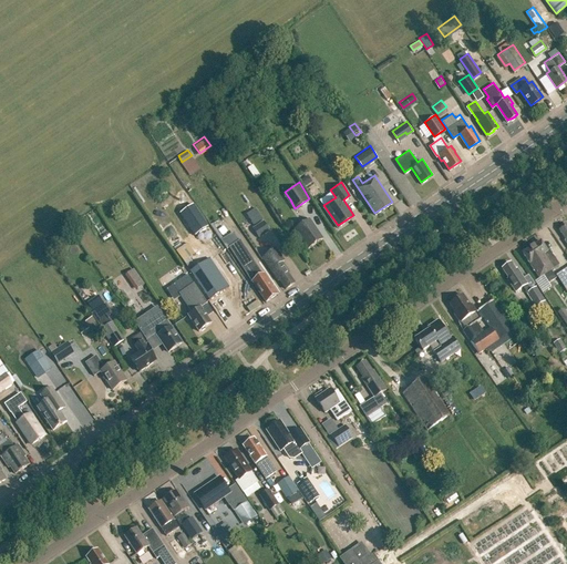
[(193,203),(179,212),(195,234),(208,225),(193,203)]
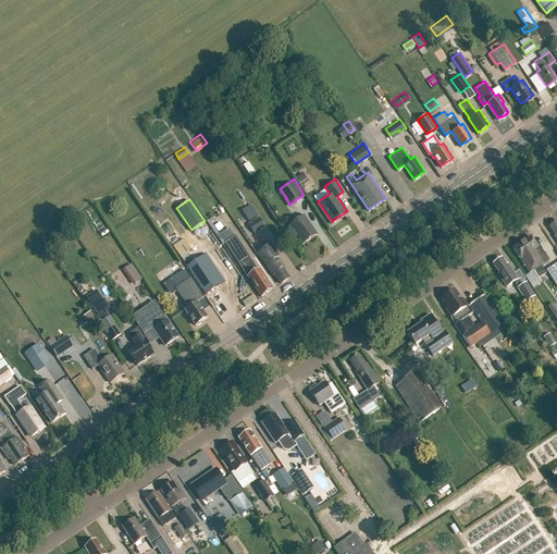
[(240,207),(247,219),(258,212),(250,200),(240,207)]
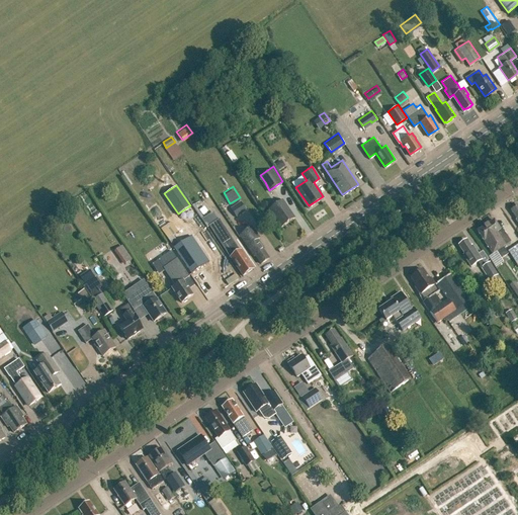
[(281,225),(293,216),(281,198),(269,206),(281,225)]
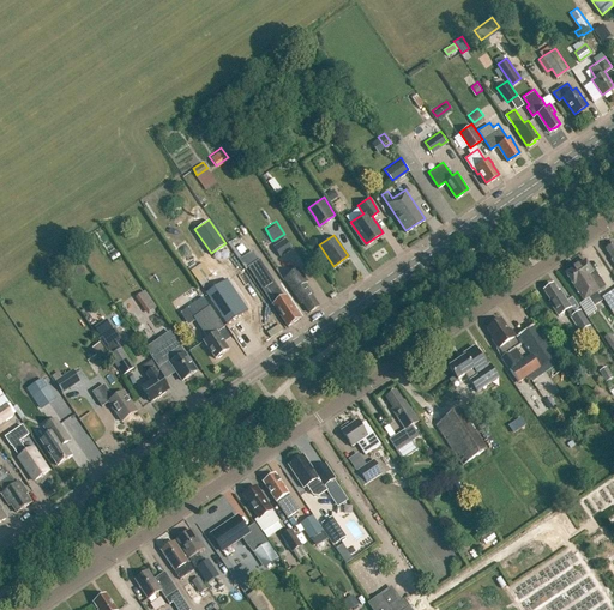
[(281,255),(293,248),(286,237),(274,246),(281,255)]
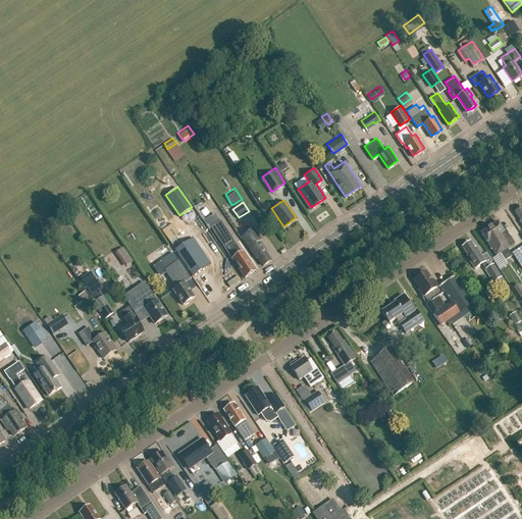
[(155,205),(150,208),(161,225),(166,222),(155,205)]
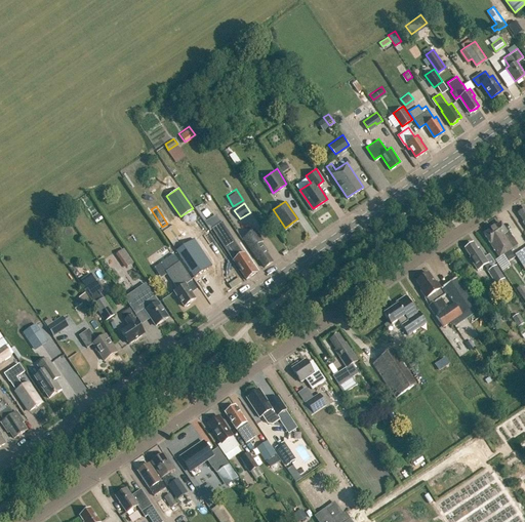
[(213,227),(212,226),(221,221),(216,212),(205,221),(210,229),(213,227)]
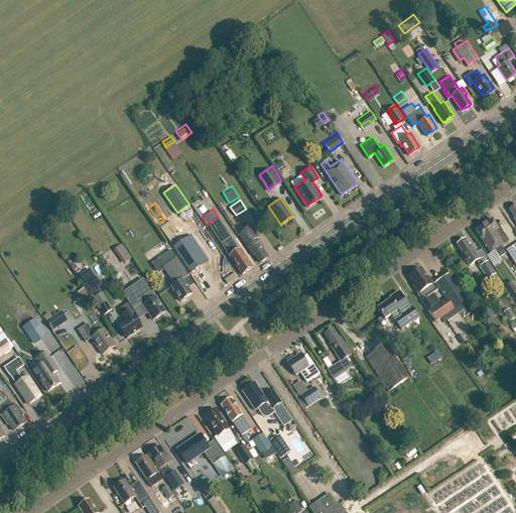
[(218,217),(209,222),(229,254),(242,273),(252,266),(247,259),(248,259),(240,247),(238,248),(218,217)]
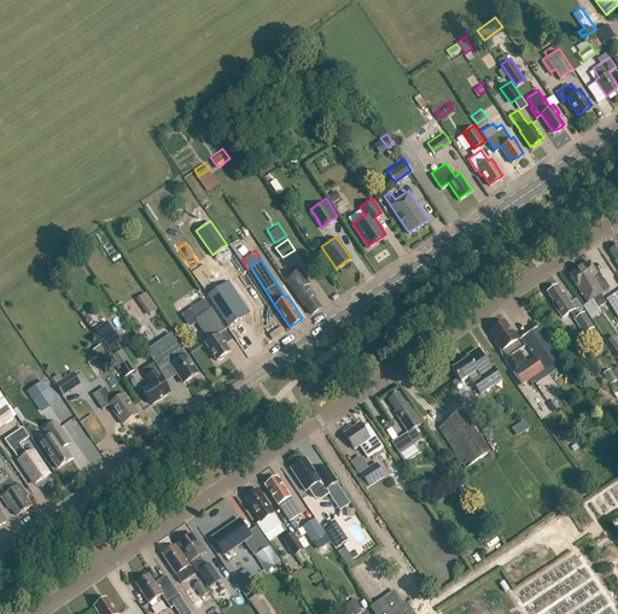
[(600,276),(589,259),(569,273),(587,300),(592,297),(598,307),(605,300),(600,292),(608,286),(601,276),(600,276)]
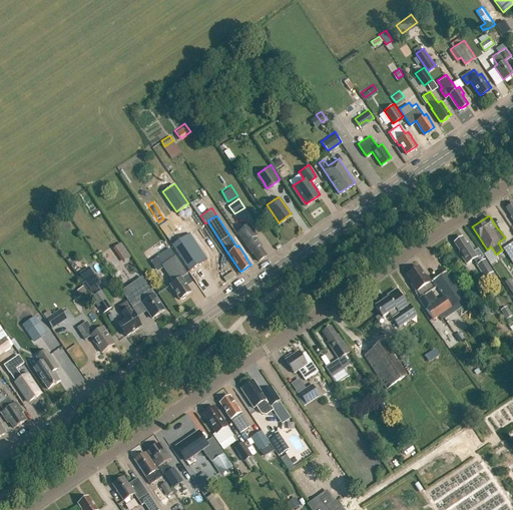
[(266,253),(260,244),(261,243),(254,234),(257,233),(248,222),(237,230),(244,240),(243,240),(250,250),(252,249),(259,259),(266,253)]
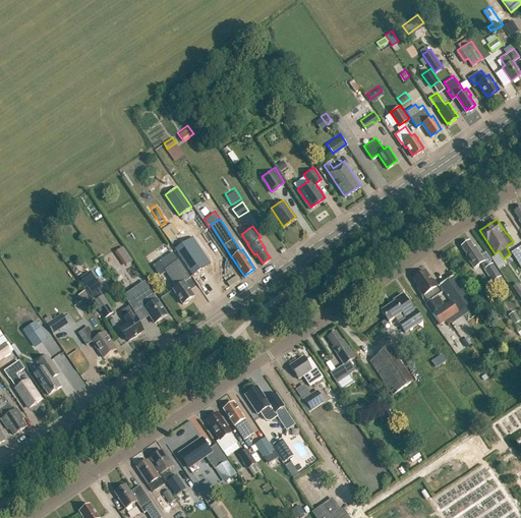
[(192,275),(212,263),(191,233),(173,246),(192,275)]
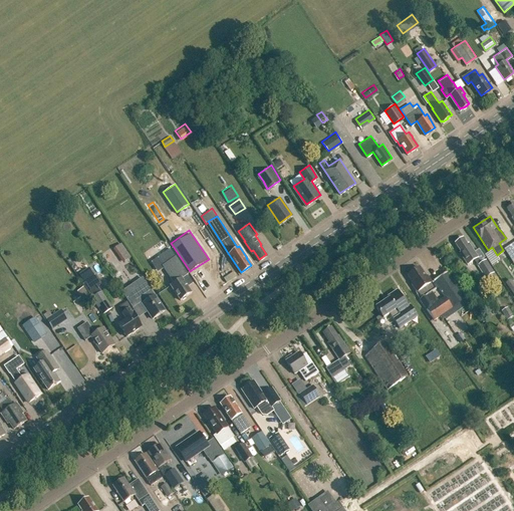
[(467,243),(462,237),(455,241),(461,250),(460,251),(467,263),(473,258),(476,262),(480,260),(468,242),(467,243)]
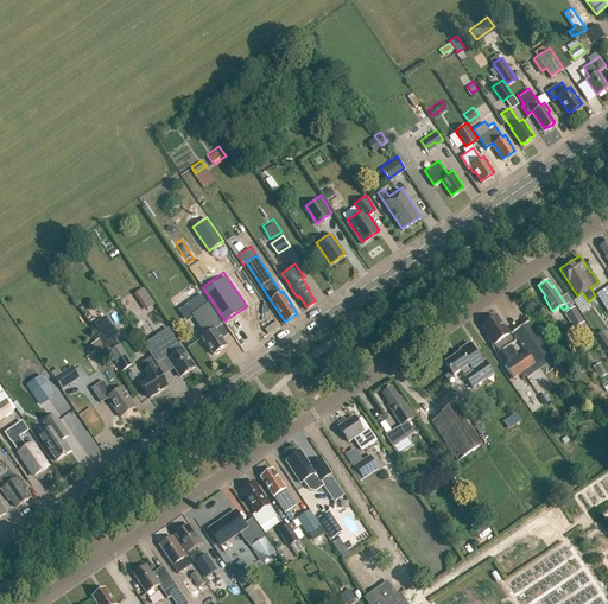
[(607,307),(607,306),(607,283),(596,292),(607,307)]
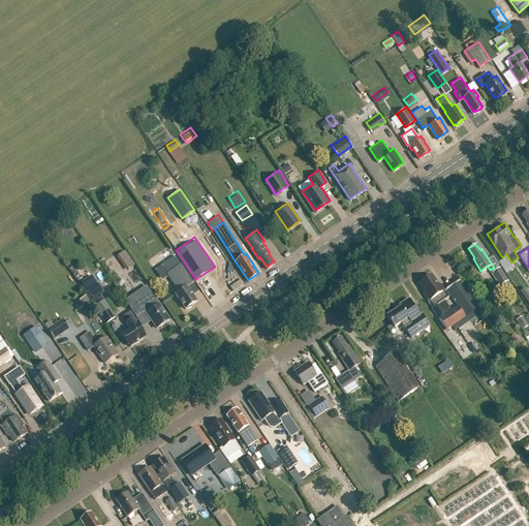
[(117,254),(120,259),(128,254),(124,249),(117,254)]
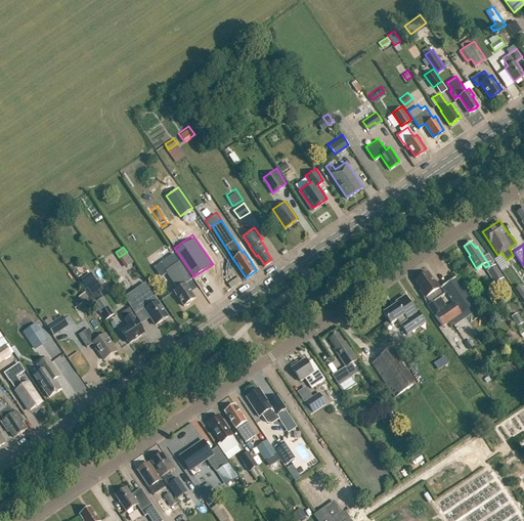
[(160,261),(166,270),(179,261),(173,252),(160,261)]
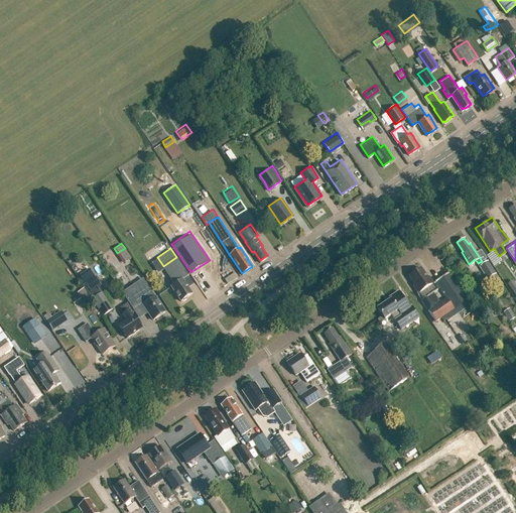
[(187,273),(176,257),(163,266),(173,281),(170,284),(180,299),(191,291),(181,277),(187,273)]
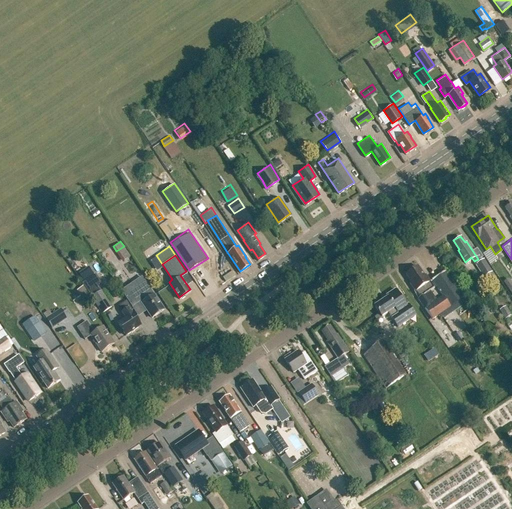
[(490,284),(499,279),(484,256),(476,261),(490,284)]
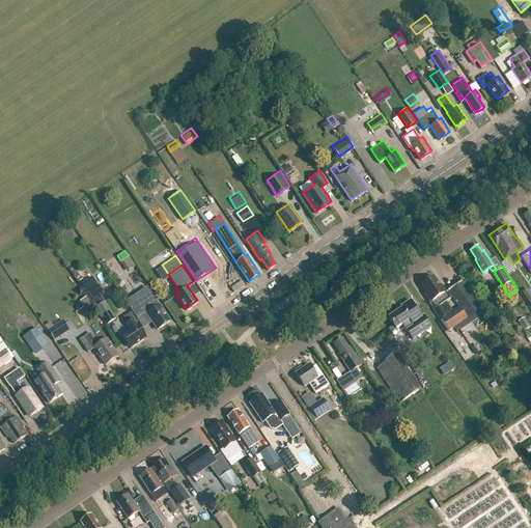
[(437,287),(430,277),(421,283),(426,292),(424,293),(435,307),(432,308),(447,329),(479,307),(460,280),(448,288),(458,305),(451,309),(445,300),(447,299),(439,286),(437,287)]
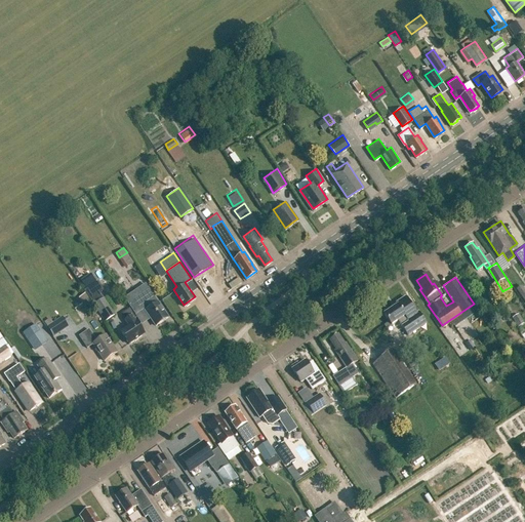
[(97,279),(89,285),(84,288),(90,298),(106,321),(116,315),(102,291),(105,289),(97,279)]
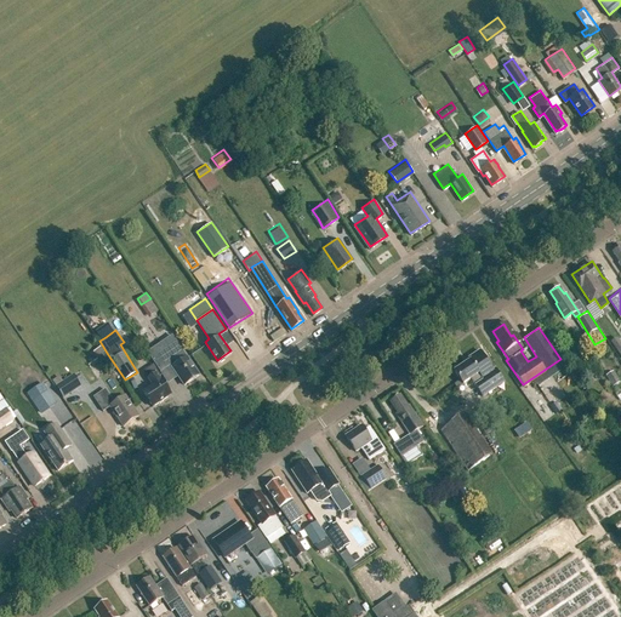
[(154,360),(161,371),(172,365),(184,382),(199,372),(186,354),(183,355),(182,353),(184,352),(171,332),(176,340),(165,347),(163,342),(149,352),(147,349),(154,360)]
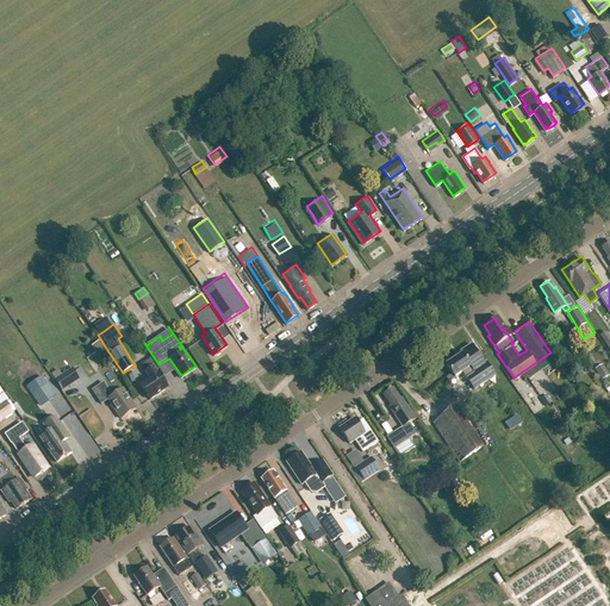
[(609,347),(609,333),(607,328),(599,332),(609,347)]
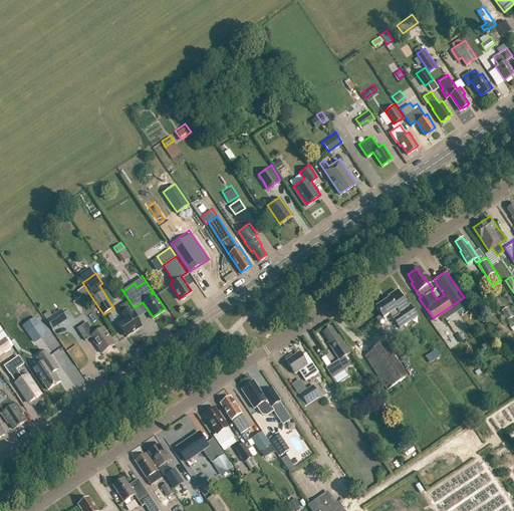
[(407,305),(405,301),(397,288),(388,294),(389,296),(375,305),(382,316),(390,312),(399,326),(417,314),(410,303),(407,305)]
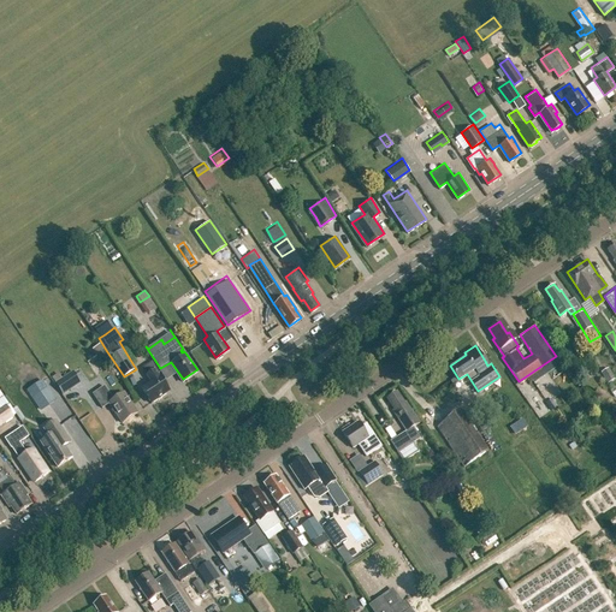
[(158,370),(160,368),(153,357),(142,364),(152,379),(142,385),(152,399),(170,387),(160,373),(160,374),(158,370)]
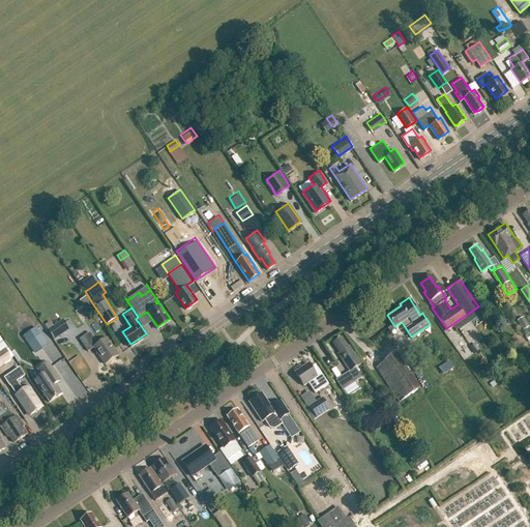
[(523,328),(529,323),(524,314),(517,318),(523,328)]
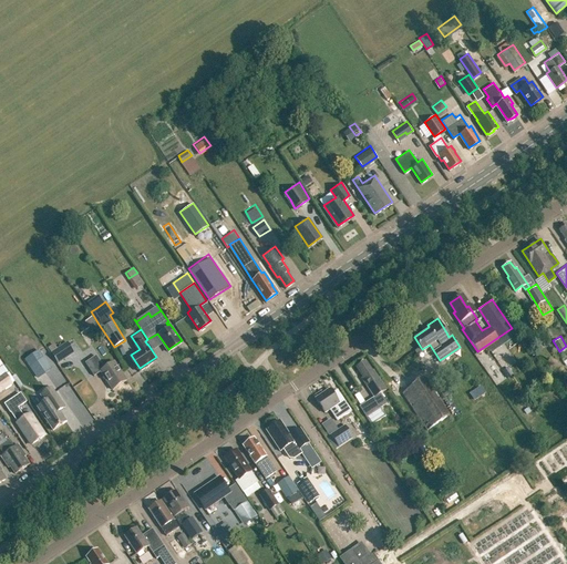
[(51,351),(58,361),(64,356),(58,347),(51,351)]
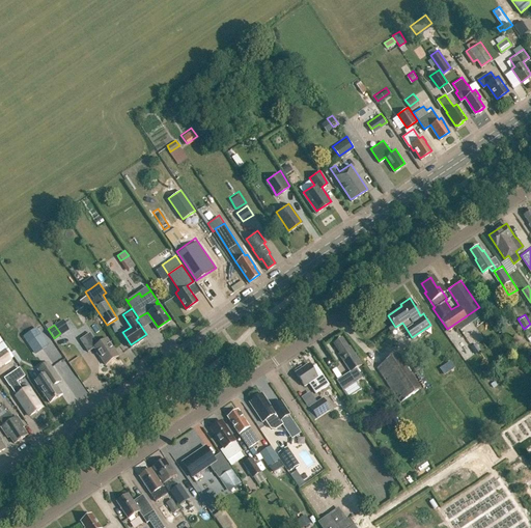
[(98,341),(89,330),(80,336),(89,351),(95,346),(106,362),(118,353),(107,336),(98,341)]
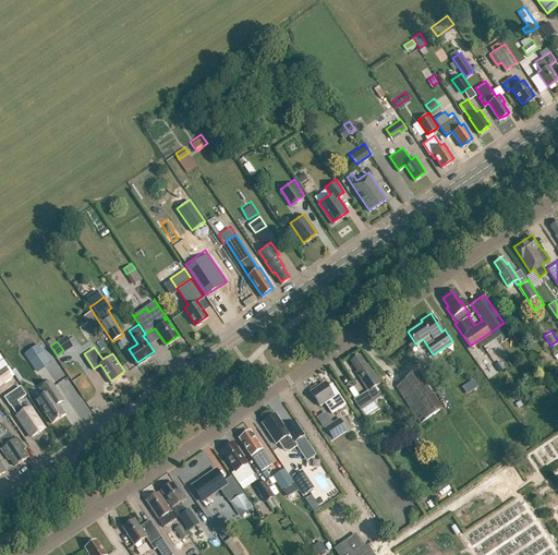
[(353,398),(360,408),(379,395),(373,385),(379,382),(367,363),(365,364),(359,354),(351,360),(358,370),(356,371),(368,388),(353,398)]
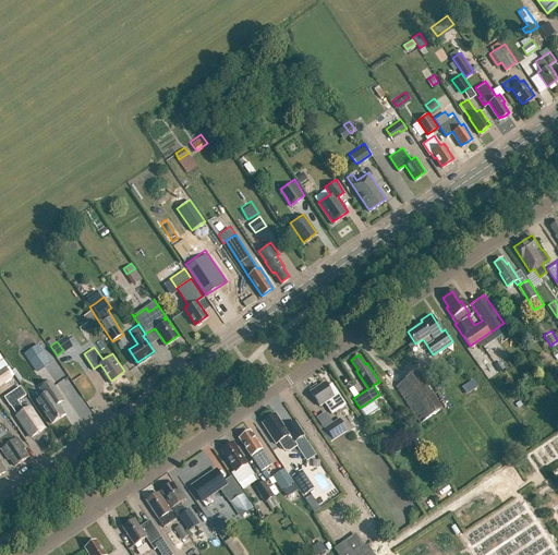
[(499,359),(494,363),(498,370),(505,365),(499,359)]
